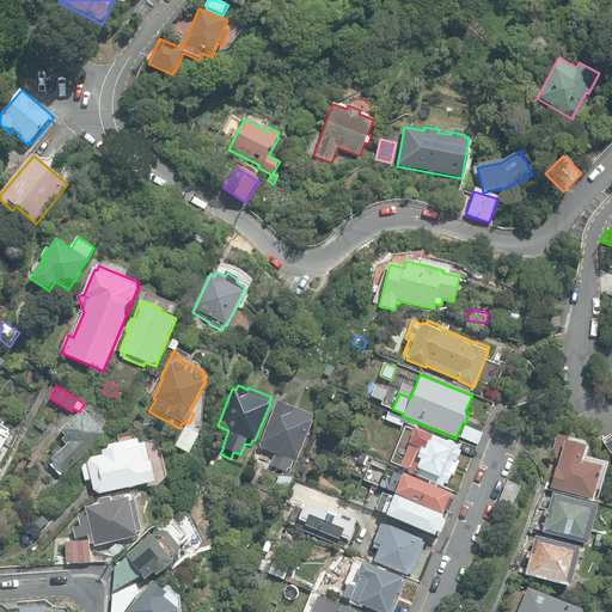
[(371,396),(383,401),(386,390),(374,386),(371,396)]
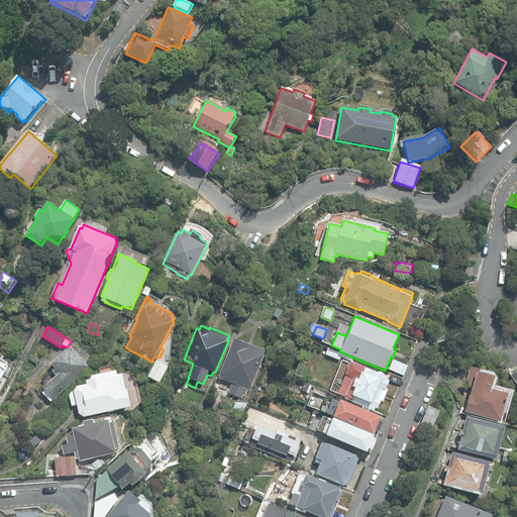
[(282,337),(285,329),(279,327),(276,334),(282,337)]
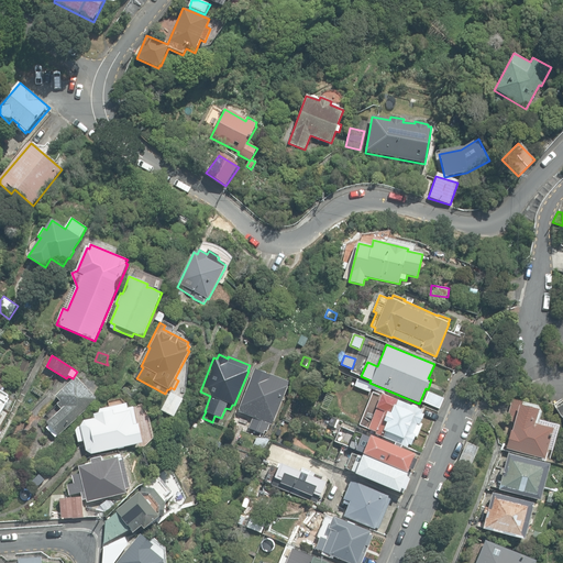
[(249,428),(263,434),(264,430),(266,431),(269,423),(272,424),(273,420),(274,420),(289,382),(271,374),(269,375),(254,368),(238,409),(239,410),(238,411),(252,418),(249,428)]
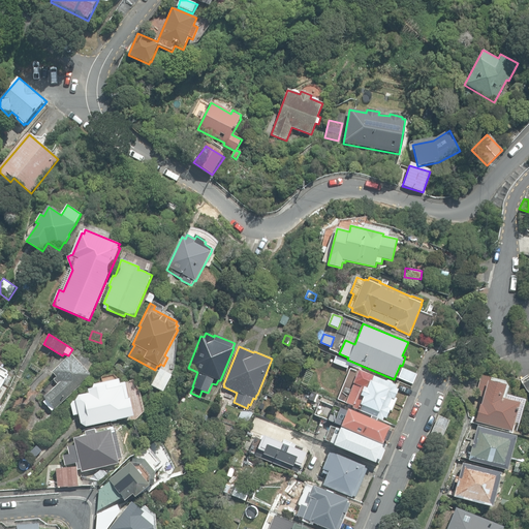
[(43,402),(52,411),(55,408),(55,409),(91,375),(71,354),(53,372),(57,377),(54,380),(58,384),(44,397),(45,399),(43,402)]
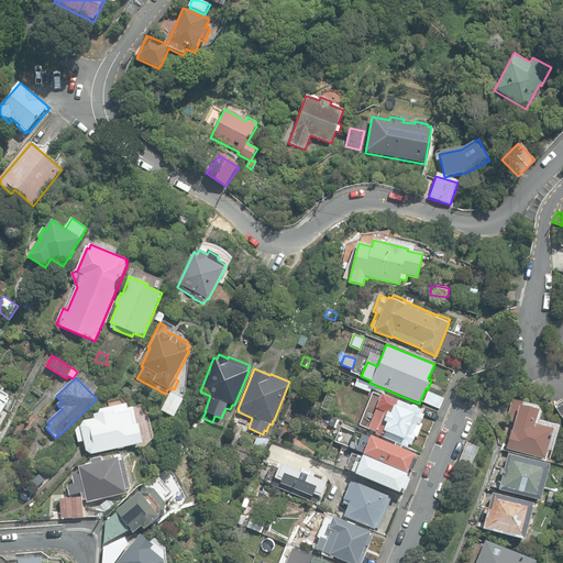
[(0,437),(2,433),(0,431),(0,418),(11,399),(9,398),(10,396),(1,390),(0,393),(0,437)]
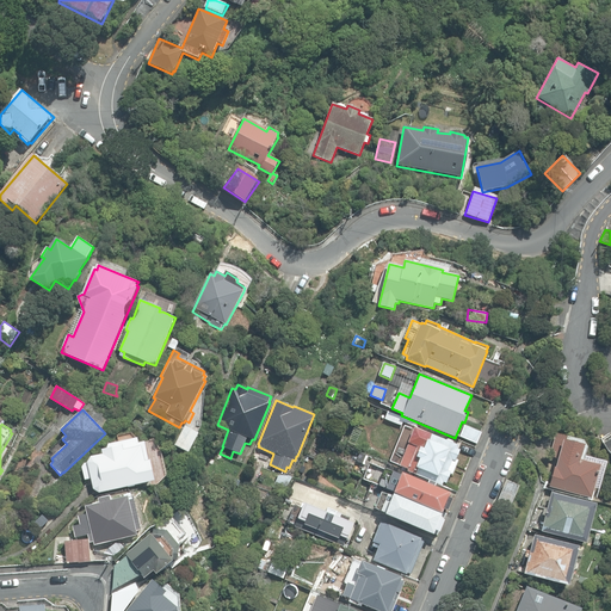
[(460,437),(476,443),(481,432),(464,425),(460,437)]
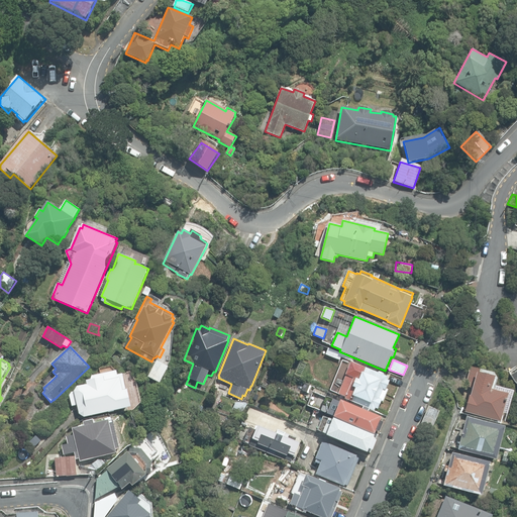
[(148,377),(160,383),(169,367),(157,360),(148,377)]
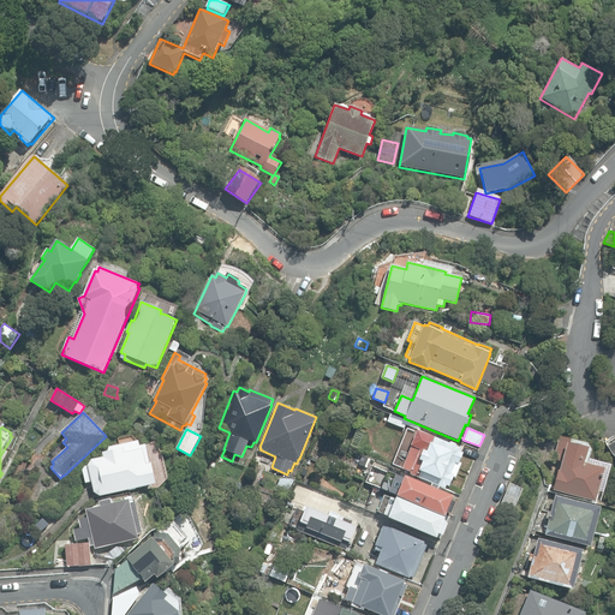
[(410,475),(445,488),(446,485),(449,487),(454,476),(455,477),(460,464),(459,464),(464,453),(460,452),(461,448),(458,447),(457,445),(451,442),(448,442),(417,430),(411,446),(419,449),(418,451),(411,448),(402,469),(411,472),(410,475)]
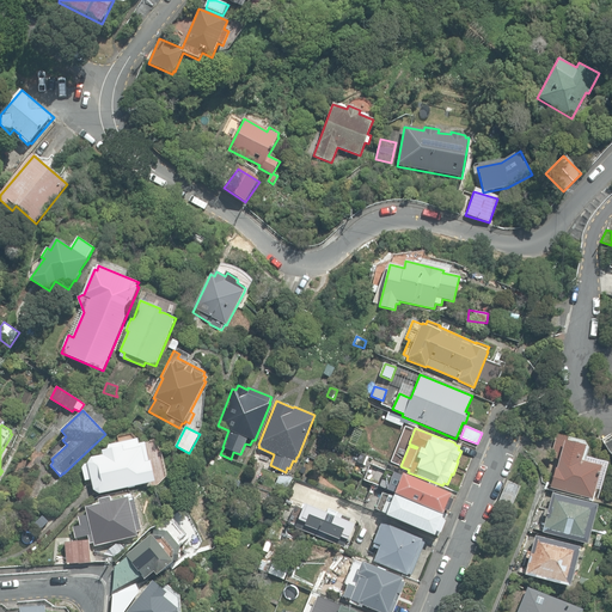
[(550,488),(592,499),(594,490),(599,491),(606,463),(585,457),(587,448),(582,440),(556,434),(550,458),(557,459),(555,469),(550,488)]
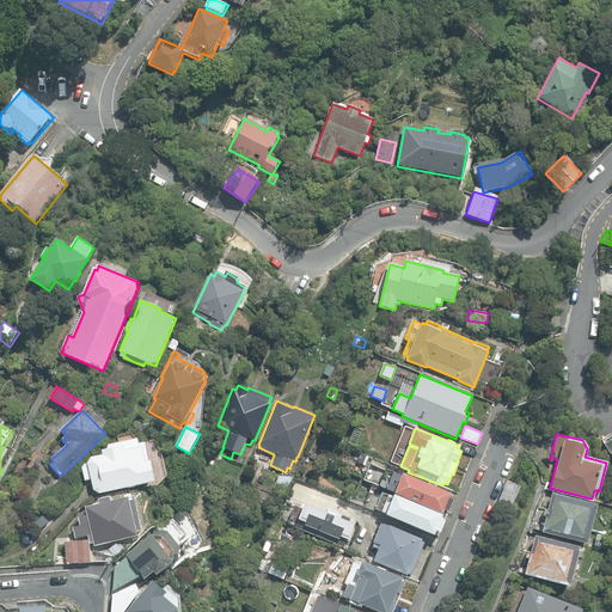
[(611,434),(603,440),(601,442),(601,444),(611,459),(611,434)]
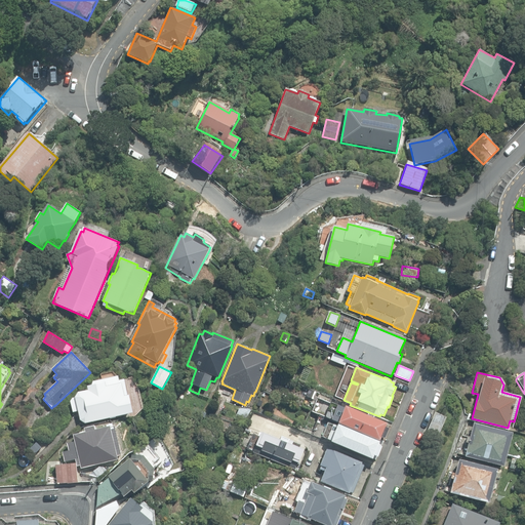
[(80,420),(85,423),(110,417),(111,418),(116,417),(116,416),(133,413),(129,395),(128,395),(124,379),(119,380),(118,376),(93,381),(92,384),(87,386),(88,391),(79,393),(75,398),(75,399),(73,399),(71,402),(73,412),(78,411),(80,420)]
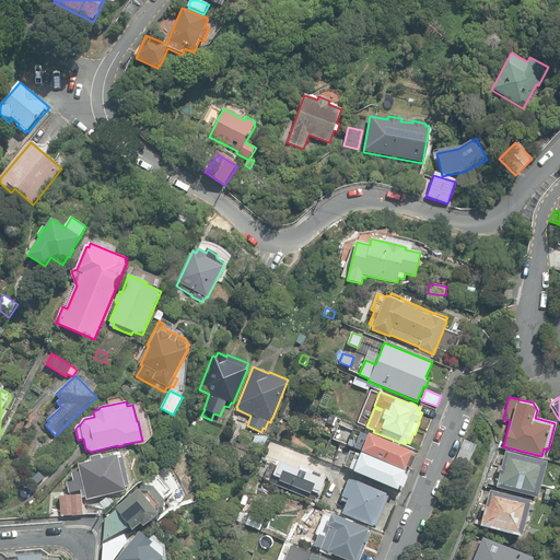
[(220,441),(207,434),(203,442),(218,447),(220,441)]
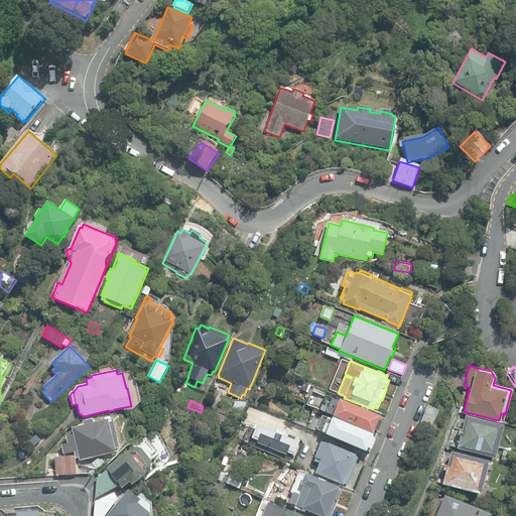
[(332,416),(373,433),(374,430),(378,431),(383,421),(379,419),(380,416),(368,411),(369,409),(362,406),(361,409),(339,400),(332,416)]
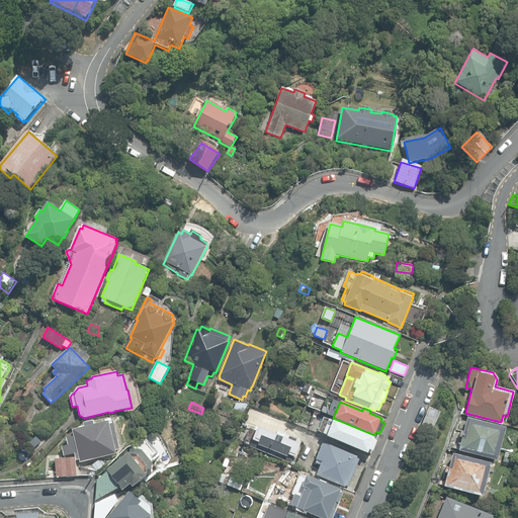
[(422,426),(433,431),(441,411),(430,406),(422,426)]
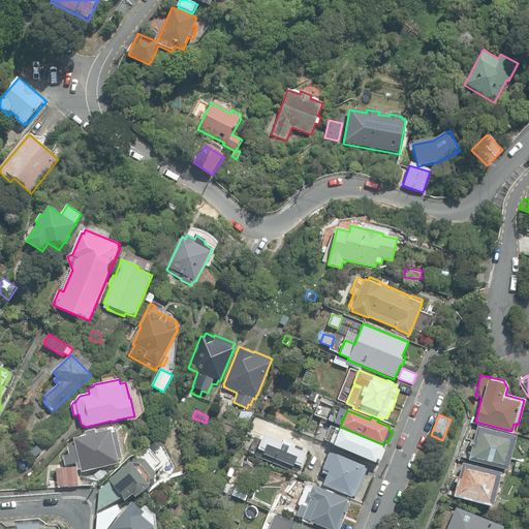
[(468,461),(506,470),(515,436),(476,427),(472,440),(470,440),(469,445),(471,446),(468,461)]
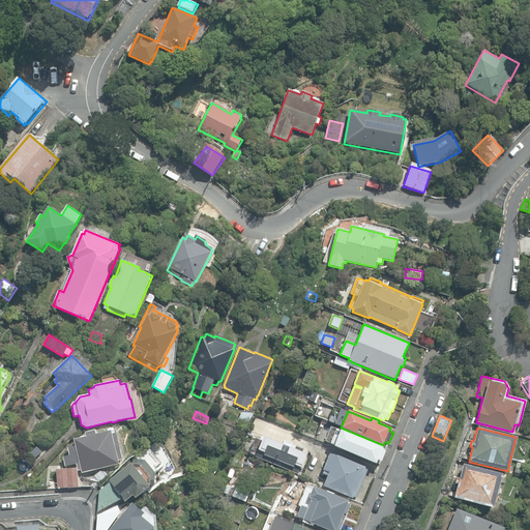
[(330,444),(379,464),(386,447),(341,429),(341,431),(336,430),(330,444)]
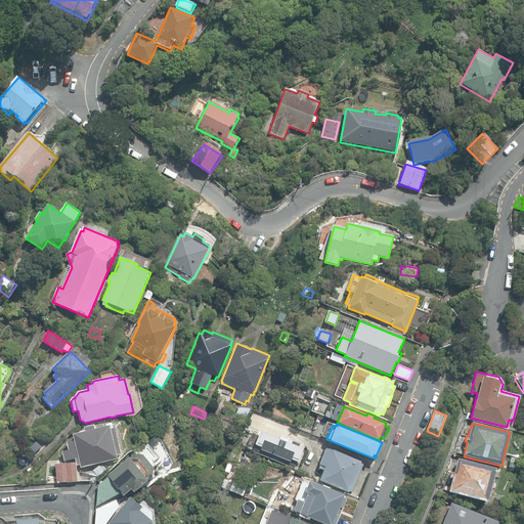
[(79,457),(81,468),(118,459),(117,455),(121,454),(115,426),(110,427),(110,426),(95,429),(94,425),(84,427),(85,431),(73,434),(75,440),(67,442),(69,449),(62,451),(64,461),(79,457)]
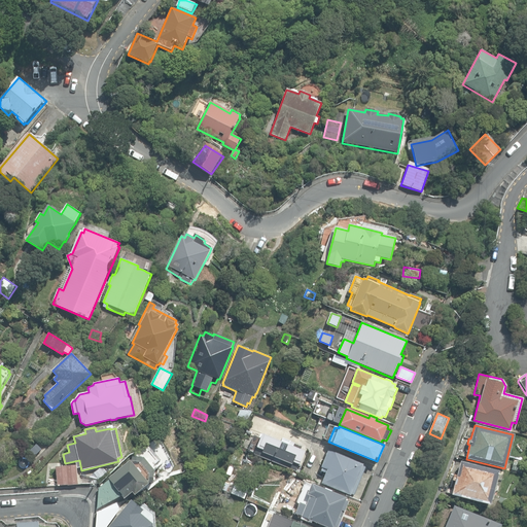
[(173,446),(168,434),(161,438),(166,449),(173,446)]
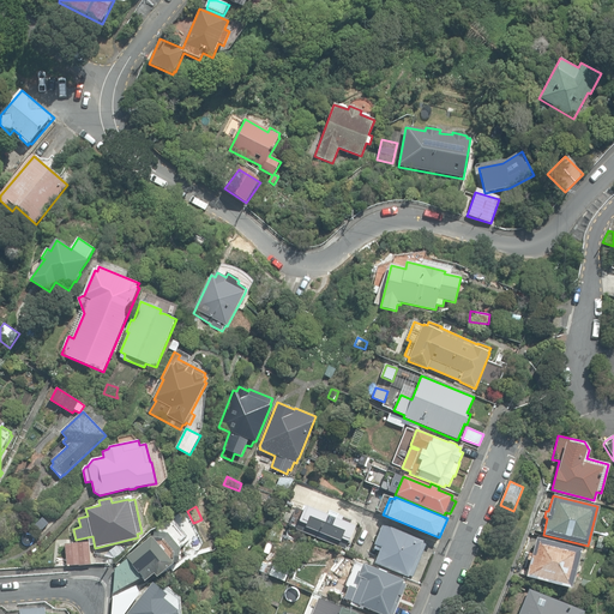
[(327,515),(305,506),(304,511),(296,507),(289,525),(296,528),(295,529),(345,549),(355,525),(342,521),(343,516),(329,510),(327,515)]
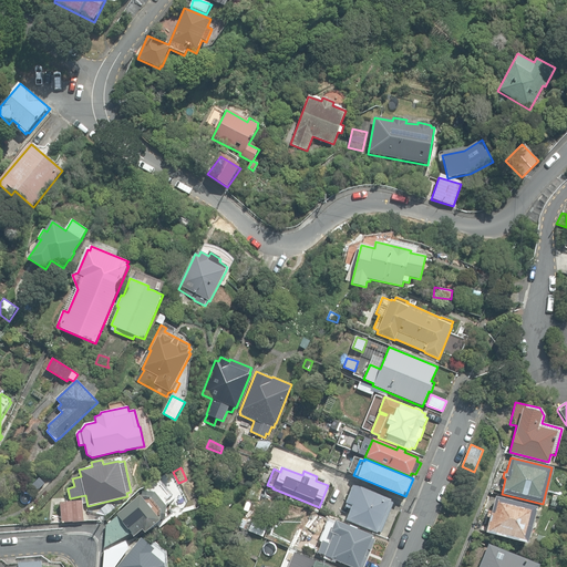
[(377,533),(391,498),(353,483),(346,503),(347,503),(346,506),(350,508),(346,519),(377,533)]
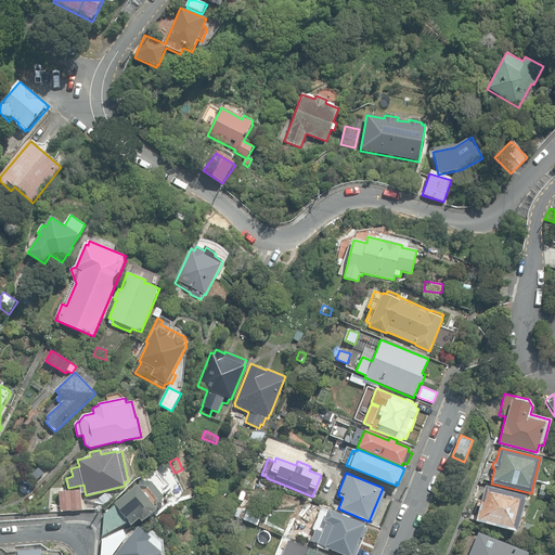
[(104,514),(102,536),(116,528),(121,525),(128,521),(131,525),(139,518),(142,521),(157,510),(156,508),(160,510),(163,495),(152,481),(139,480),(139,487),(137,485),(114,503),(115,505),(104,514)]
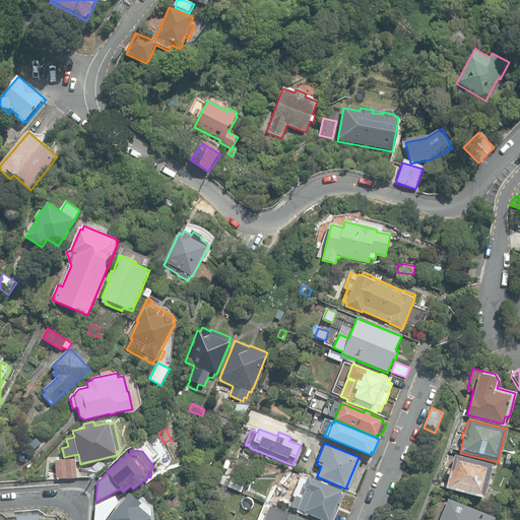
[(504,464),(514,466),(516,456),(506,454),(504,464)]
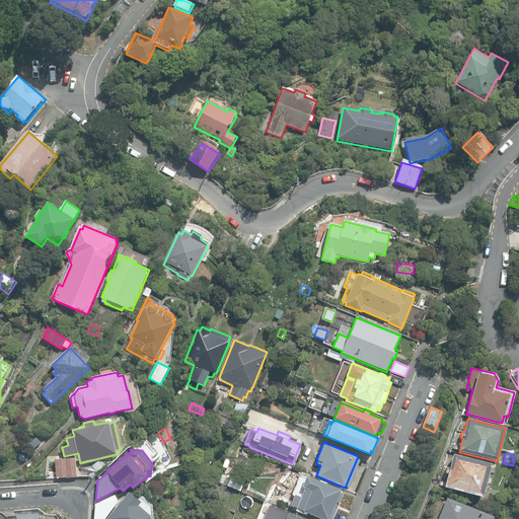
[(444,488),(483,497),(491,463),(452,454),(449,467),(446,467),(445,472),(448,473),(444,488)]
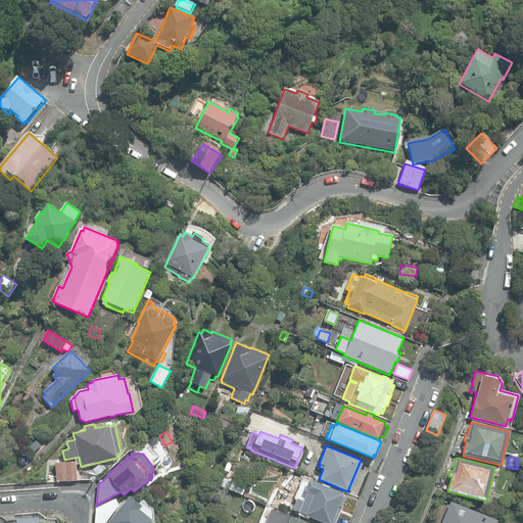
[(55,463),(57,481),(78,480),(76,462),(55,463)]
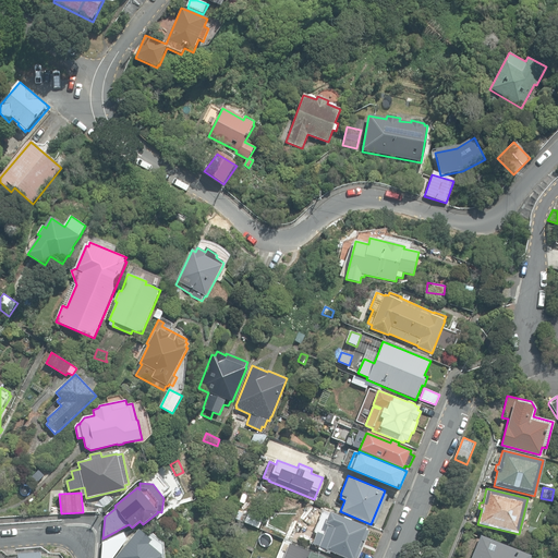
[(330,552),(347,557),(358,557),(370,531),(366,530),(367,526),(329,512),(324,524),(328,525),(325,534),(317,532),(313,544),(318,546),(317,549),(329,554),(330,552)]
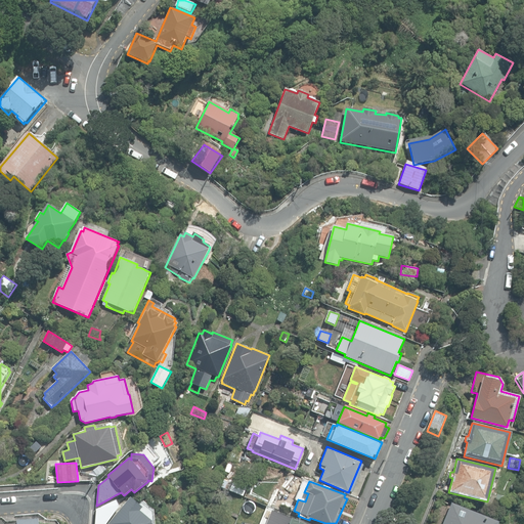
[(494,504),(504,506),(506,496),(496,494),(494,504)]
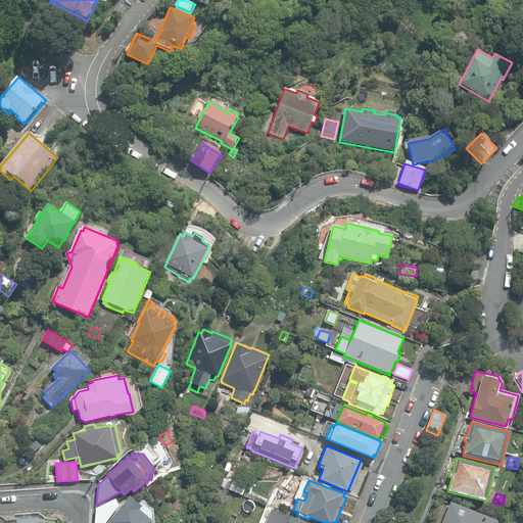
[(151,522),(152,519),(150,519),(153,509),(142,500),(139,503),(130,495),(107,522),(151,522)]
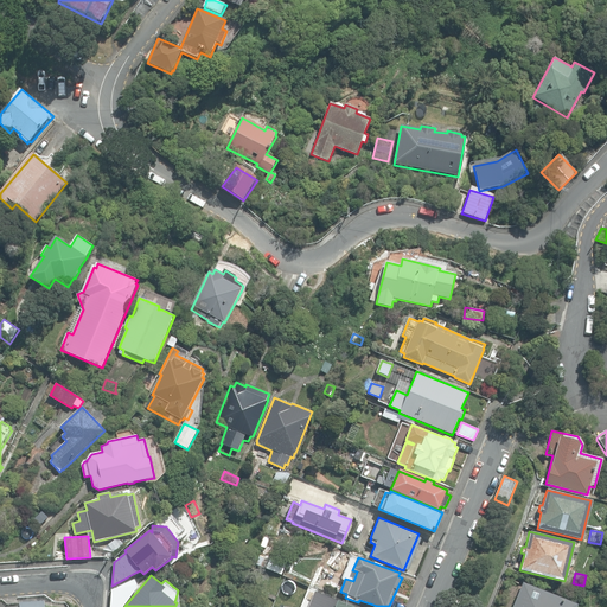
[(574,606),(576,604),(522,582),(512,606),(574,606)]
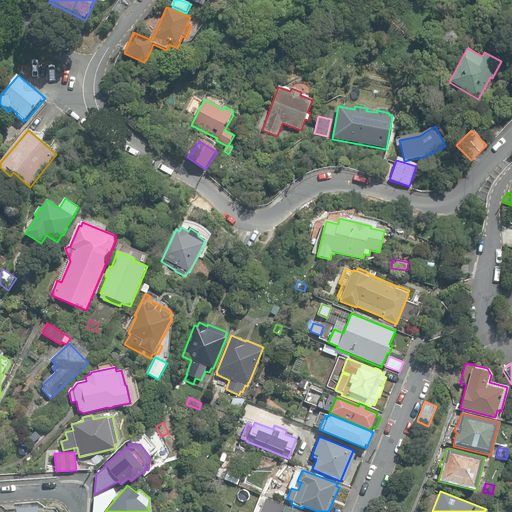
[(298,511),(265,499),(259,511),(298,511)]
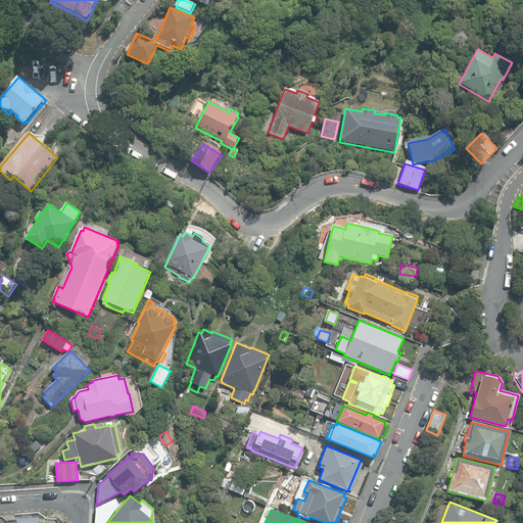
All buildings are outlined.
